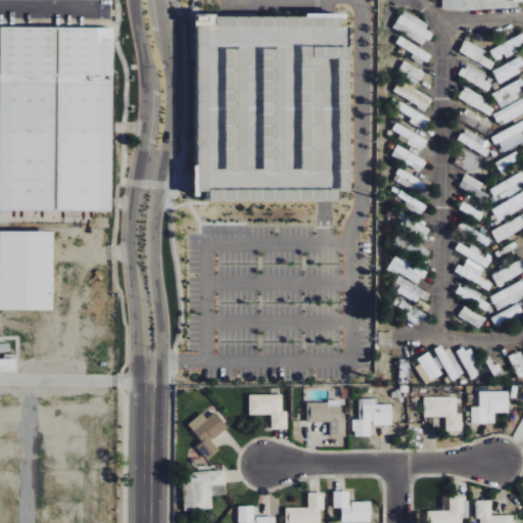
[(434,29),(402,11),(393,28),(425,45),(434,29)]
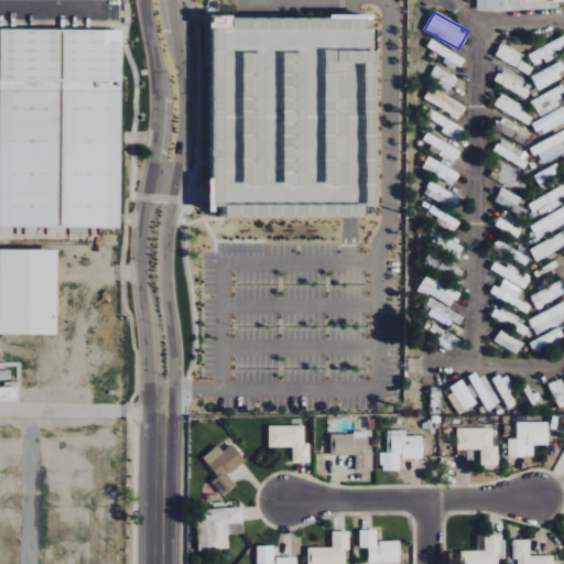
[(121,30),(0,28),(0,226),(120,227),(121,30)]
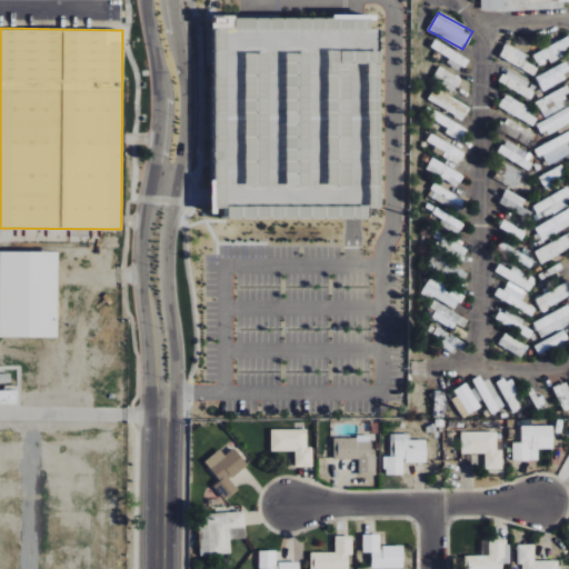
[(463,70),(469,58),(433,41),(430,48),(449,57),(447,62),(463,70)]
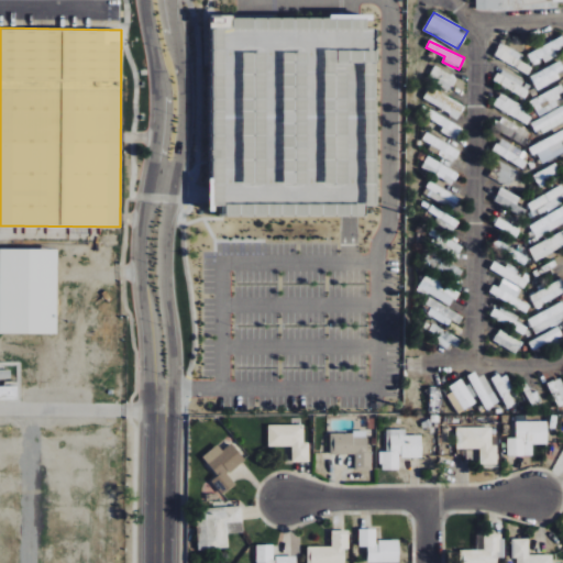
[(241,183),(260,183),(260,158),(253,158),(254,135),(260,135),(260,98),(257,98),(257,90),(253,90),(253,74),(260,74),(260,52),(242,51),(241,183)]
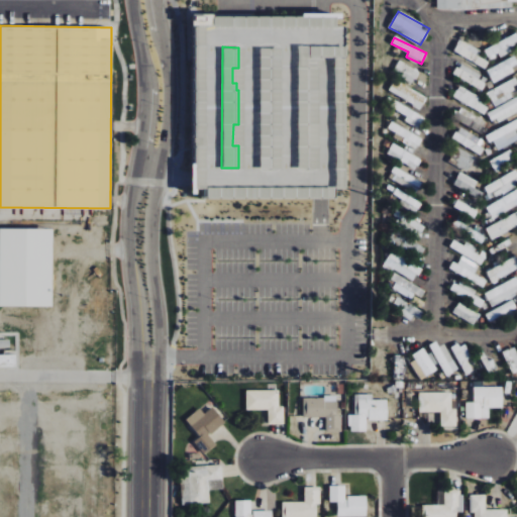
[(259,168),(292,168),(292,154),(280,154),(281,78),(275,78),(276,47),(260,46),(259,168)]
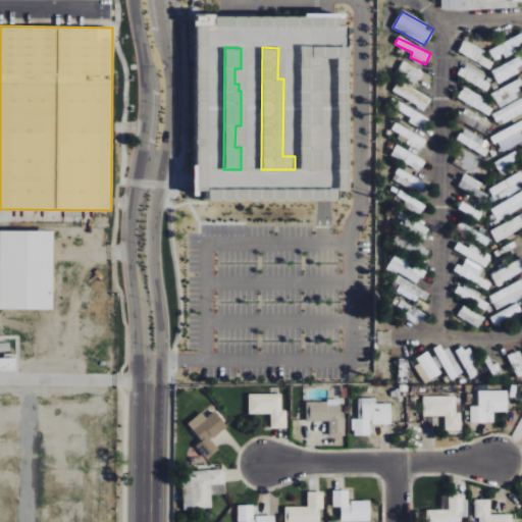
[(487,91),(489,83),(475,77),(473,86),(487,91)]
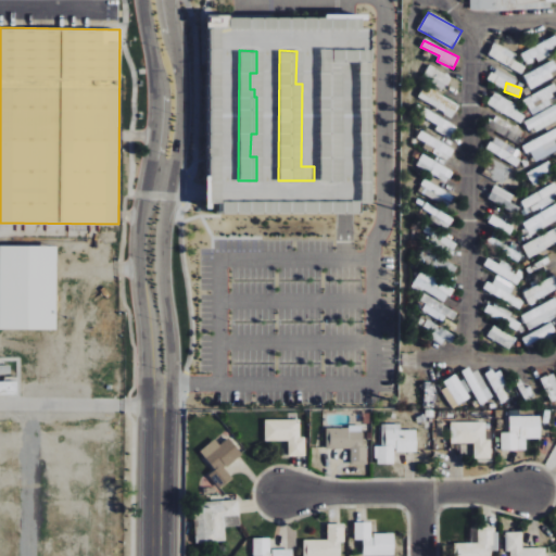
[(551,105),(546,98),(555,92),(555,87),(554,84),(523,100),(531,115),(551,105)]
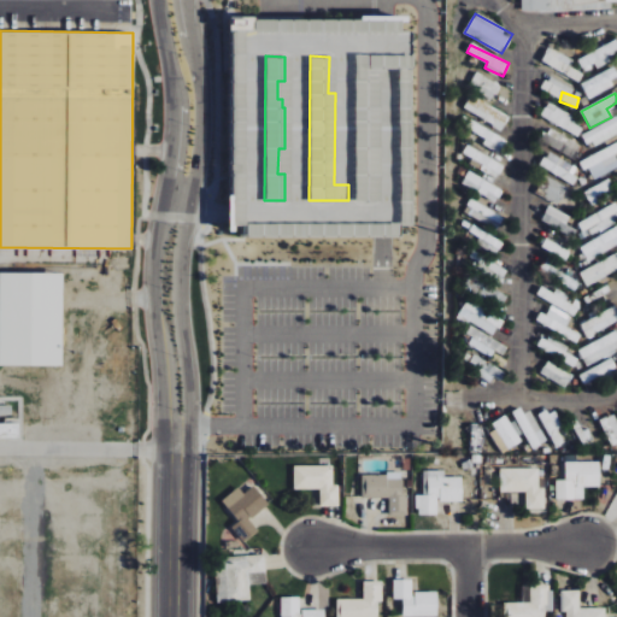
[(366,95),(356,95),(354,156),(363,156),(364,150),(365,150),(366,95)]
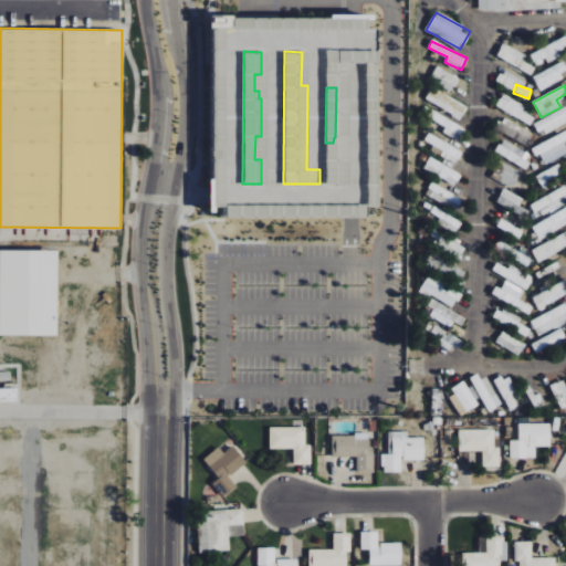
[(425,101),(462,118),(468,105),(431,88),(425,101)]
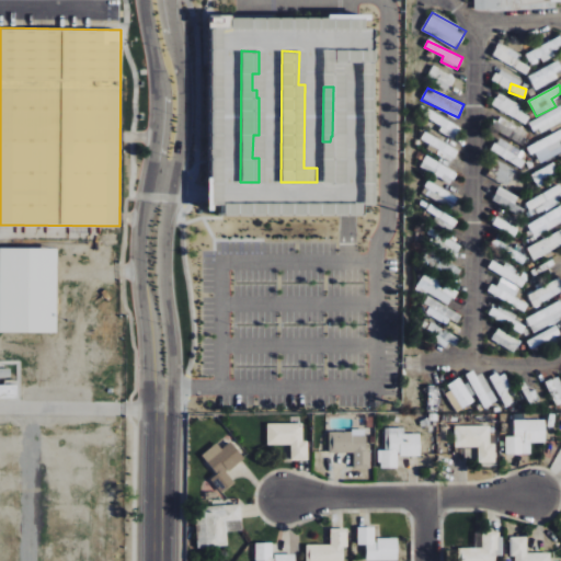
[(491,105),(525,124),(529,117),(517,111),(521,105),(497,93),(491,105)]
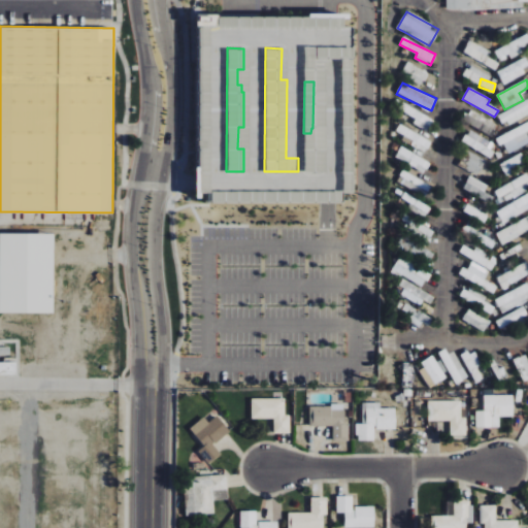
[(497,114),(502,127),(527,114),(527,102),(527,101),(497,114)]
